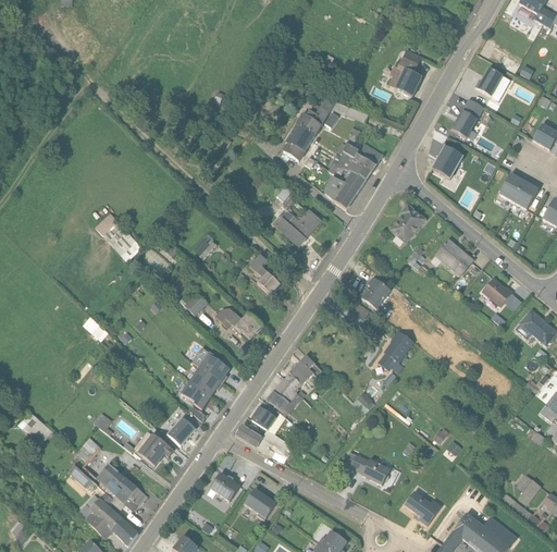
[(556,13),(551,10),(543,24),(551,28),(554,23),(556,25),(556,13)]
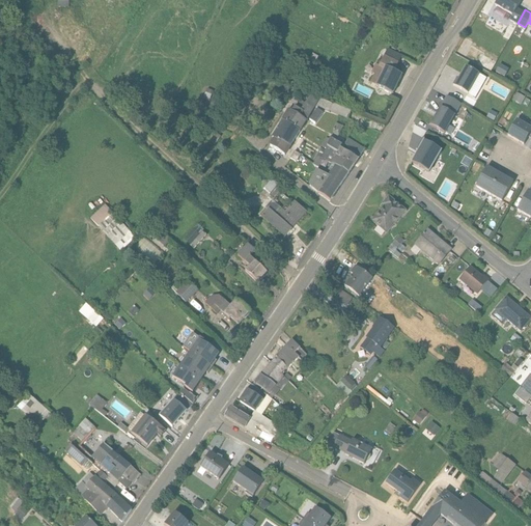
[(384,54),(398,60),(401,55),(386,48),(384,54)]
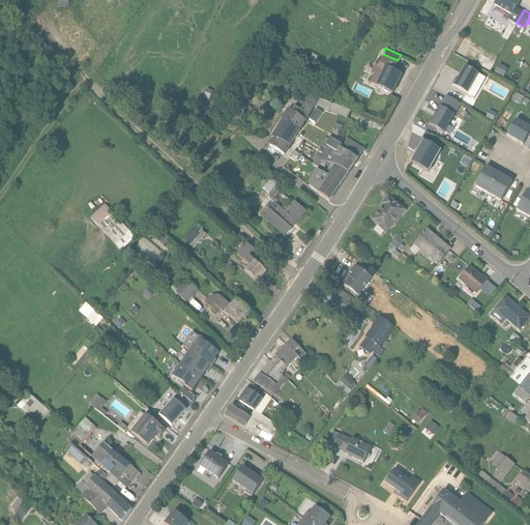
[(398,60),(383,54),(379,63),(375,61),(371,70),(374,73),(370,80),(376,83),(384,65),(393,69),(398,60)]
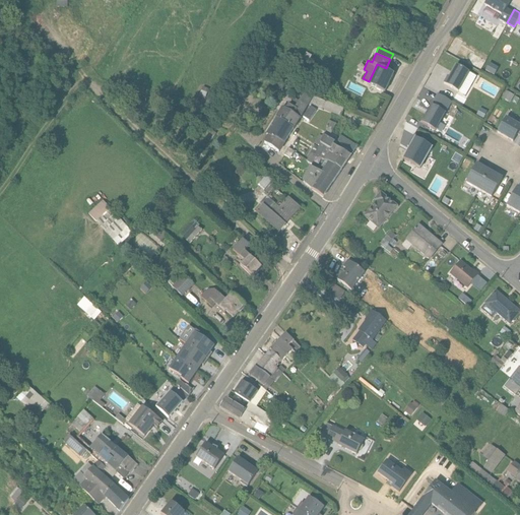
[(497,71),(499,64),(490,61),(488,68),(497,71)]
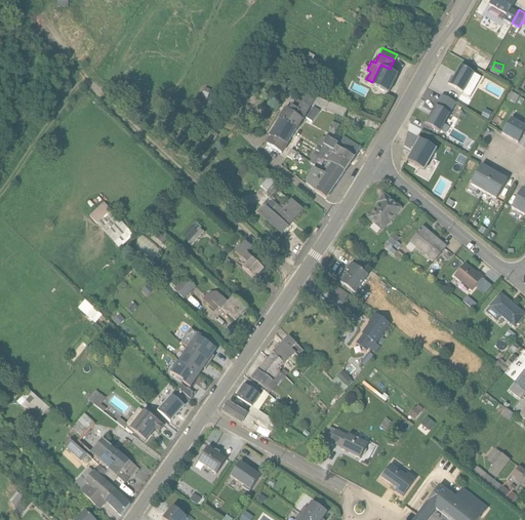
[(451,75),(447,82),(449,83),(462,90),(473,71),(460,64),(453,76),(451,75)]
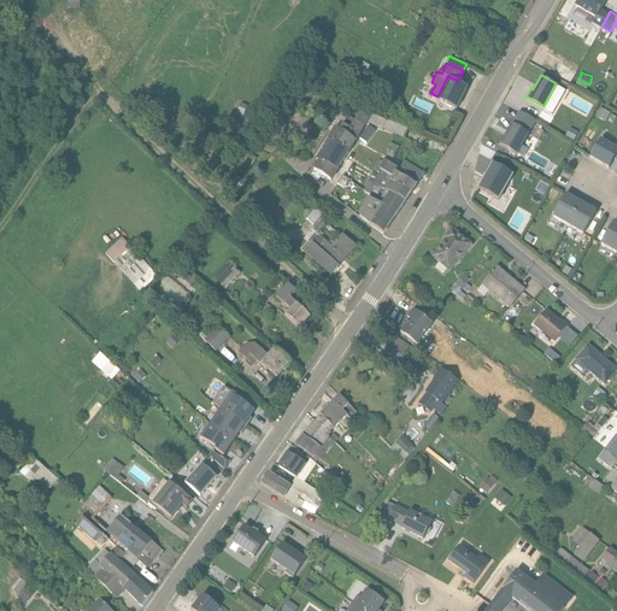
[(447,76),(438,97),(457,106),(468,84),(458,81),(447,76)]
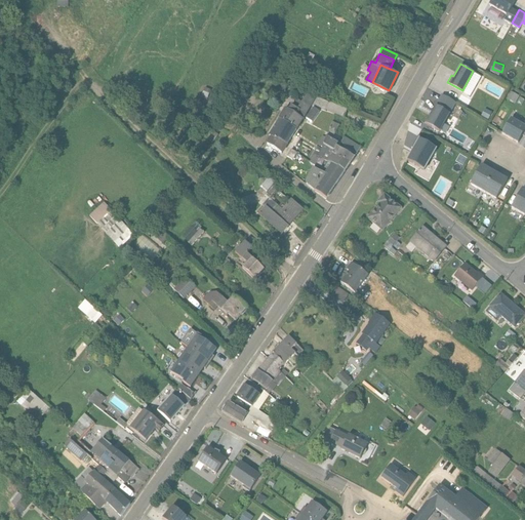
[(295,78),(291,83),(303,90),(306,85),(295,78)]
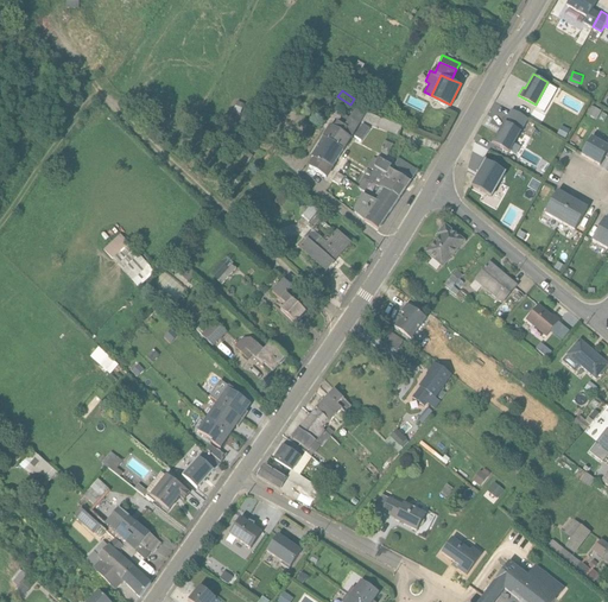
[(322,93),(316,105),(327,109),(333,97),(322,93)]
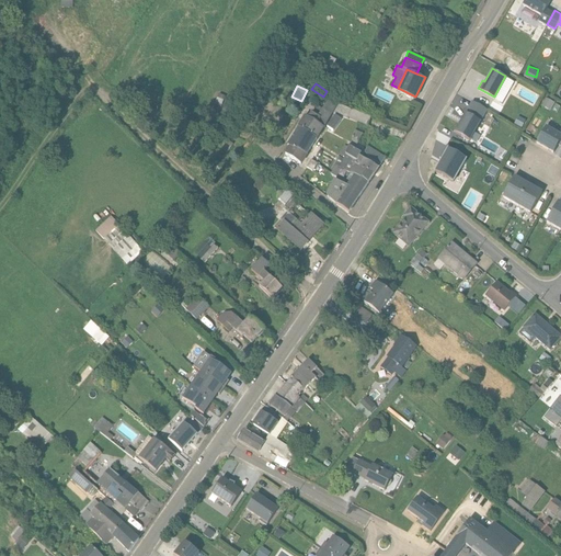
[(309,91),(305,98),(313,103),(318,97),(309,91)]
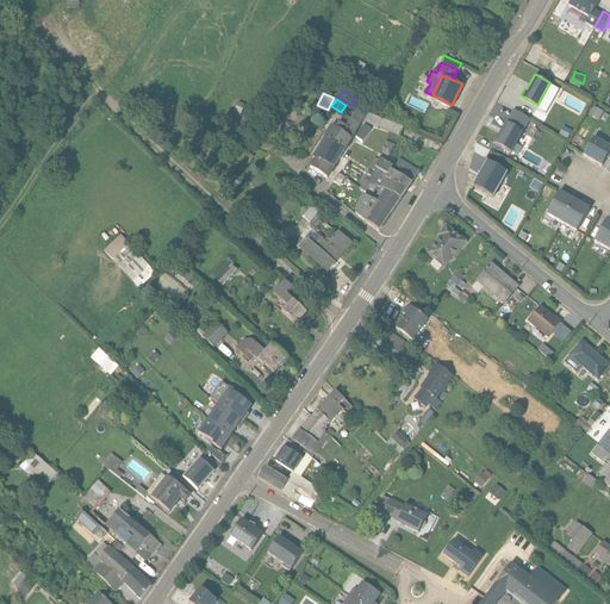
[(335,125),(353,137),(362,120),(368,111),(358,104),(346,124),(338,120),(335,125)]
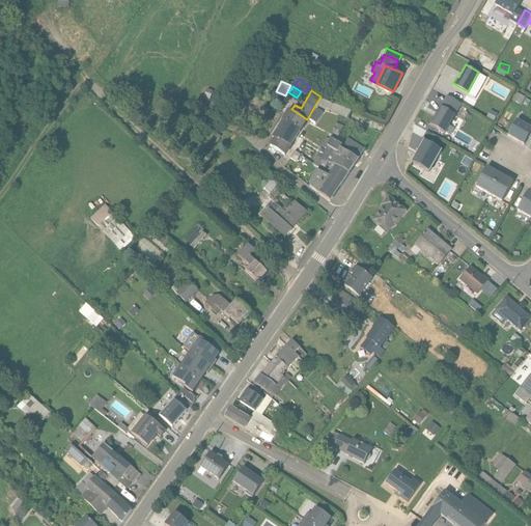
[(516,90),(512,99),(521,103),(525,95),(516,90)]
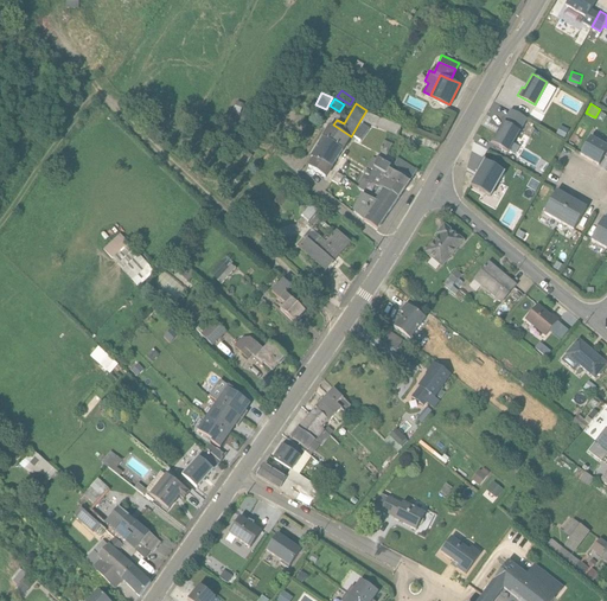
[(506,117),(523,127),(530,115),(512,106),(506,117)]
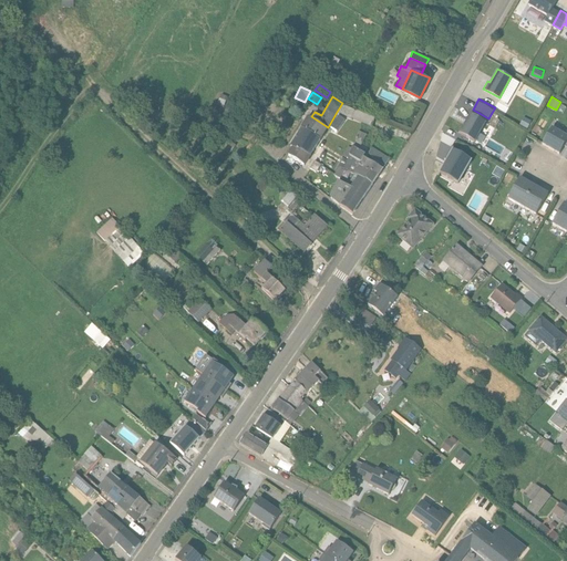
[(342,103),(337,112),(352,118),(352,117),(371,125),(374,116),(356,108),(342,103)]
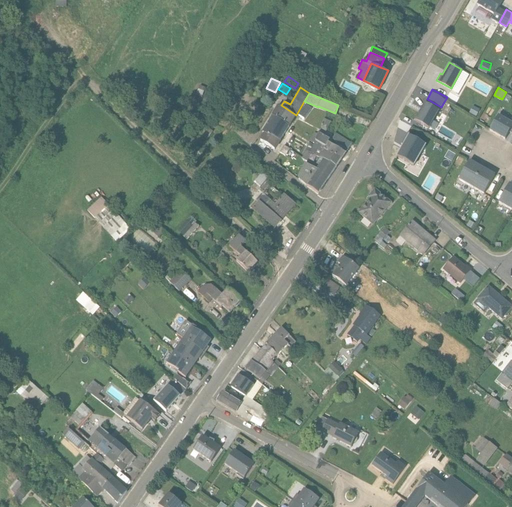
[(424,101),(414,119),(429,127),(439,109),(424,101)]
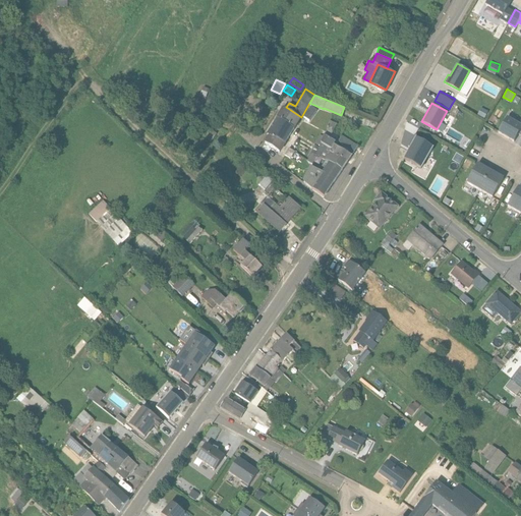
[(311,105),(303,116),(309,120),(316,109),(311,105)]
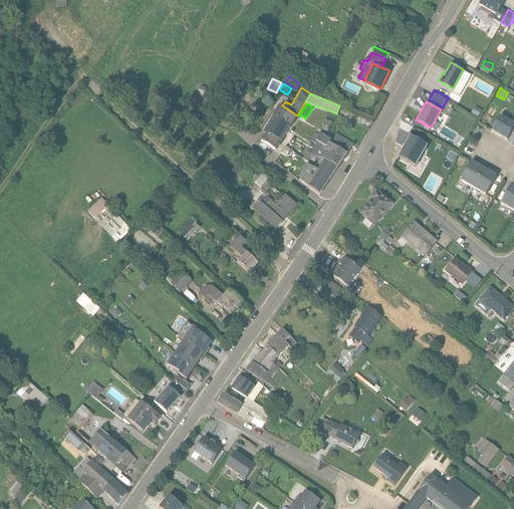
[(273,114),(291,125),(297,115),(282,105),(279,104),(273,114)]
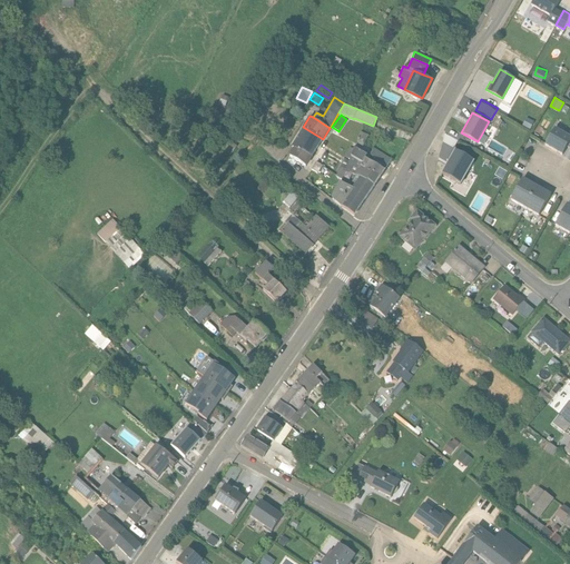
[(569,135),(554,126),(544,142),(561,154),(569,138),(569,135)]
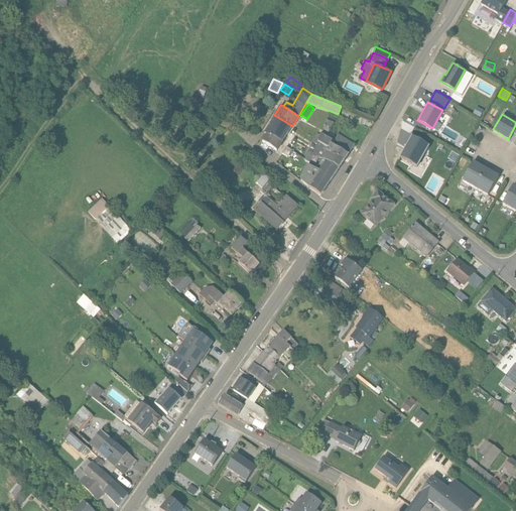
[(266,132),(282,140),(292,126),(274,115),(264,131),(266,132)]
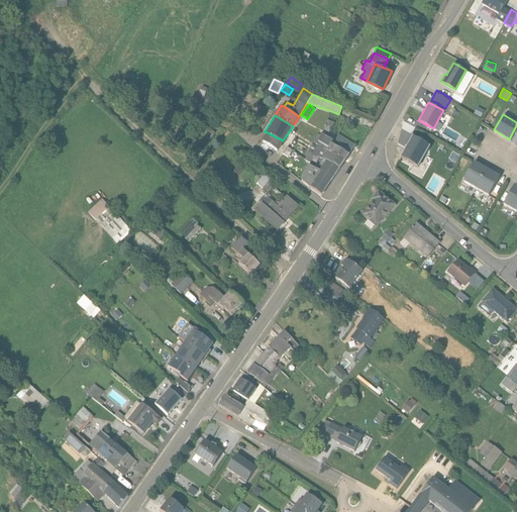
[(321,133),(332,139),(335,135),(329,131),(334,121),(328,118),(323,128),(321,133)]
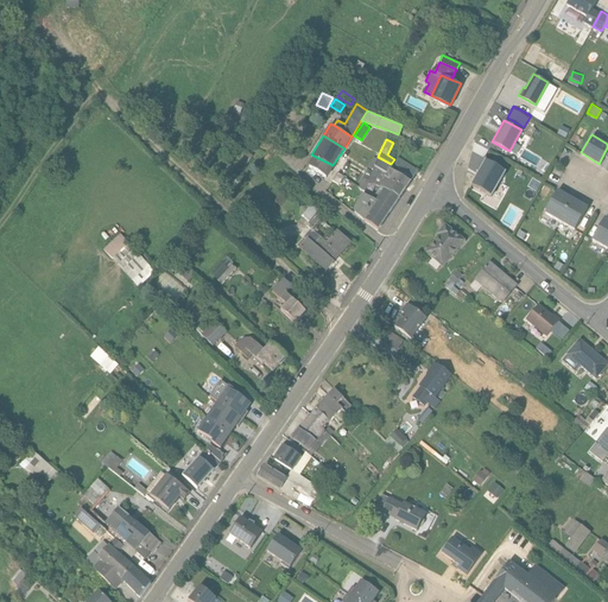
[(247,150),(239,162),(245,165),(253,153),(247,150)]
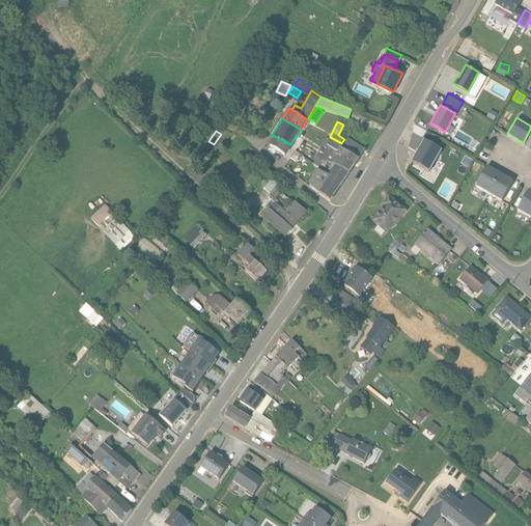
[(320,146),(326,148),(327,145),(330,137),(326,134),(322,141),(320,146)]
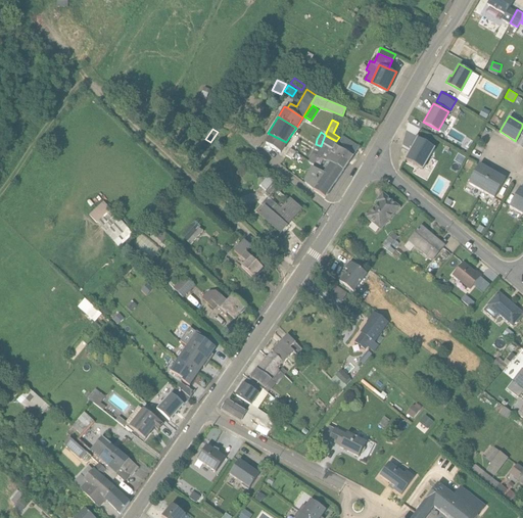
[(412,145),(405,157),(423,169),(429,157),(435,146),(429,143),(430,141),(416,133),(415,135),(410,144),(412,145)]
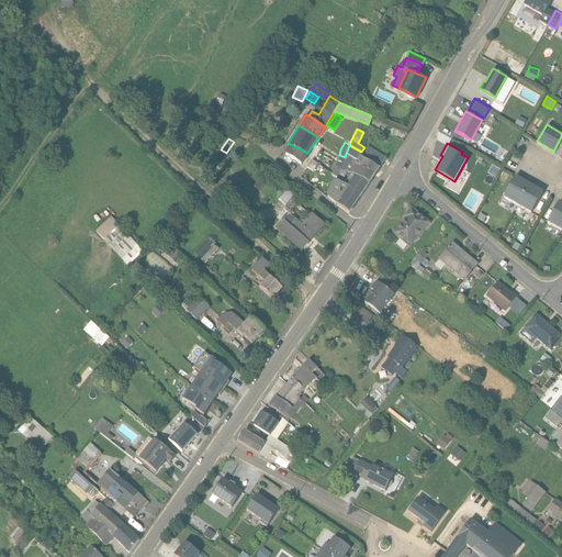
[(307,153),(290,144),(285,152),(302,163),(307,153)]
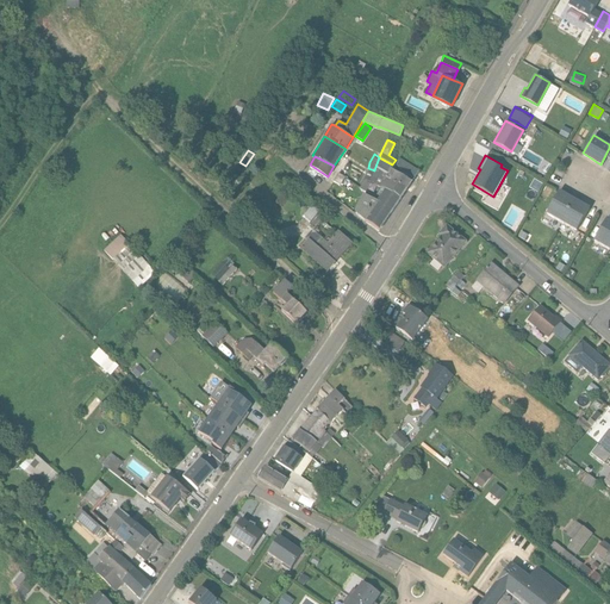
[(399,156),(397,163),(414,176),(418,168),(399,156)]
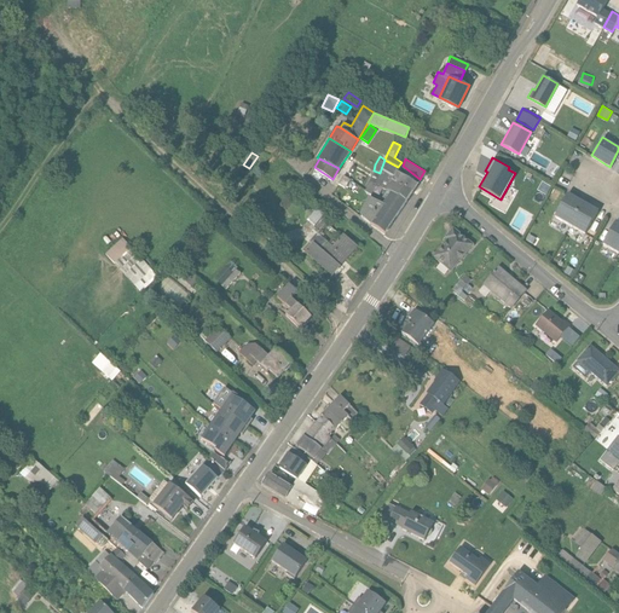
[(380,173),(375,183),(387,189),(387,188),(386,188),(391,179),(397,171),(399,167),(398,167),(385,160),(381,169),(380,173)]
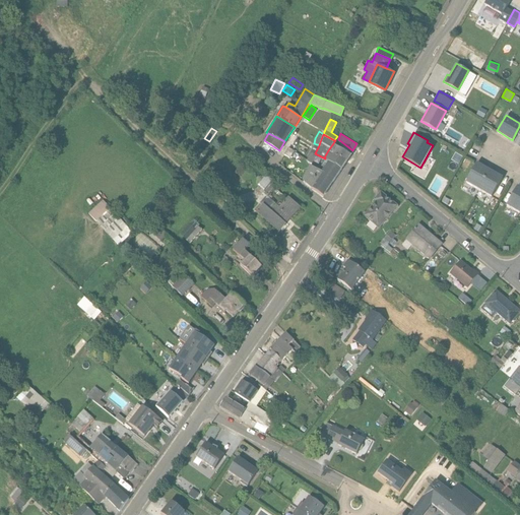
[(319,145),(314,143),(307,158),(312,163),(315,153),(319,145)]
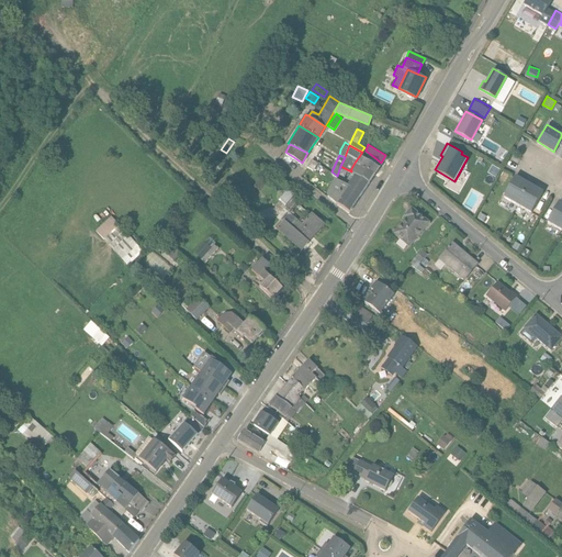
[(360,155),(355,163),(373,175),(379,166),(360,155)]
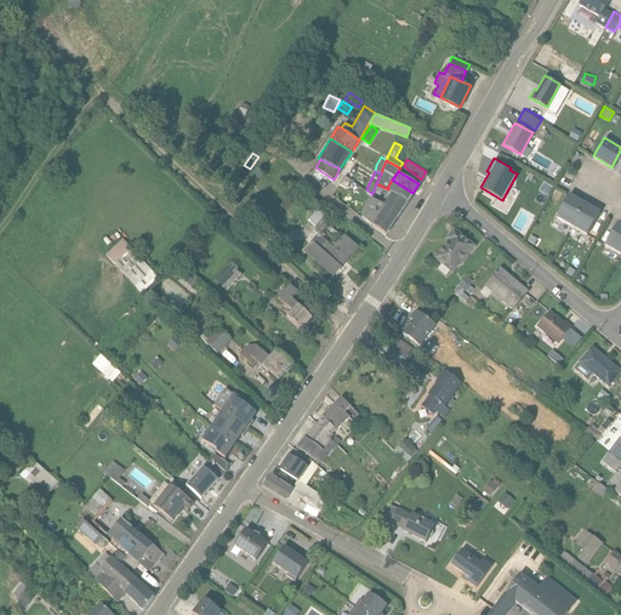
[(345,174),(340,182),(347,187),(352,178),(345,174)]
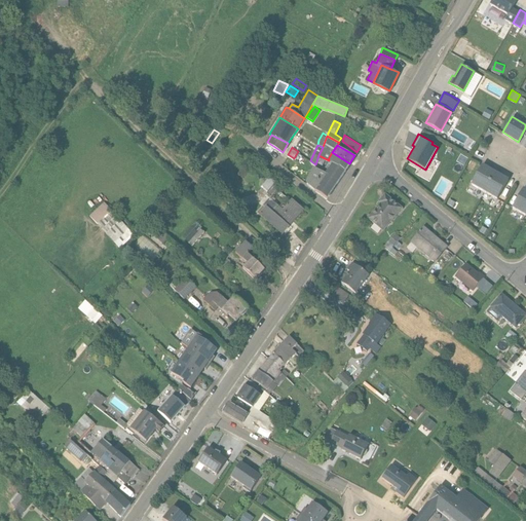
[(201,148),(197,154),(211,162),(214,157),(201,148)]
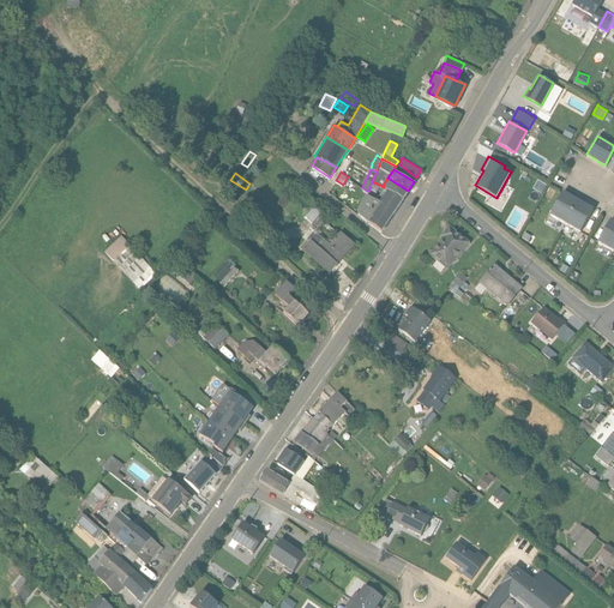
[(383,186),(384,186),(387,188),(396,194),(396,193),(403,197),(408,191),(387,178),(383,186)]
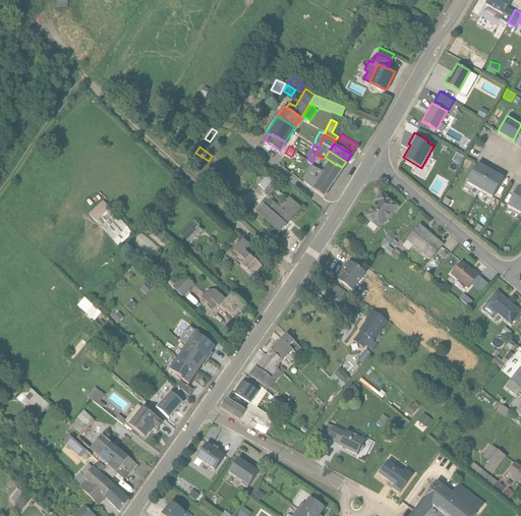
[(323,170),(322,171),(334,179),(342,167),(336,164),(336,165),(329,160),(325,167),(323,170)]
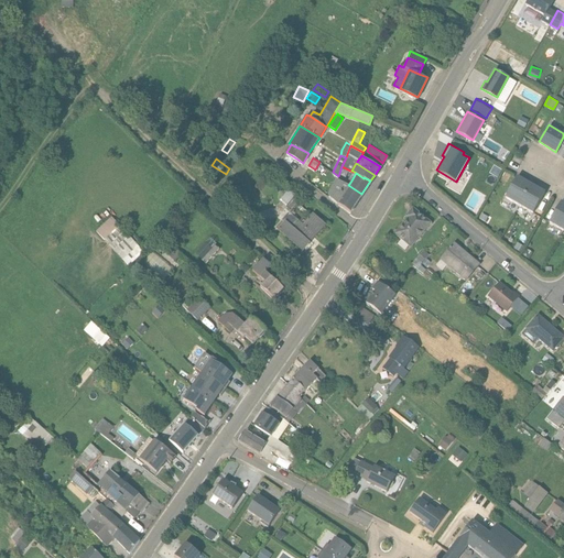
[(311,174),(307,178),(317,185),(321,181),(311,174)]
